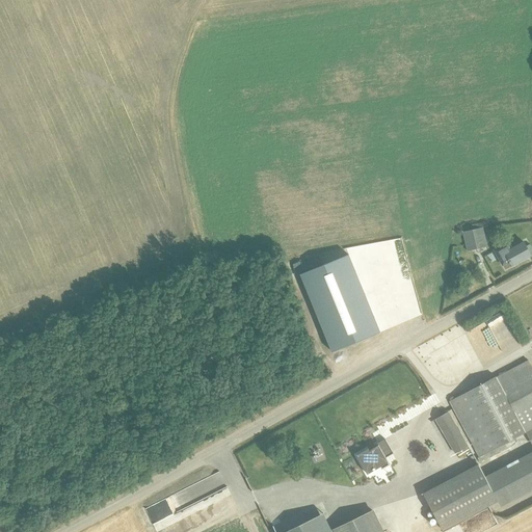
[(462,227),(463,232),(468,250),(487,246),(483,230),(488,229),(487,220),(462,227)]
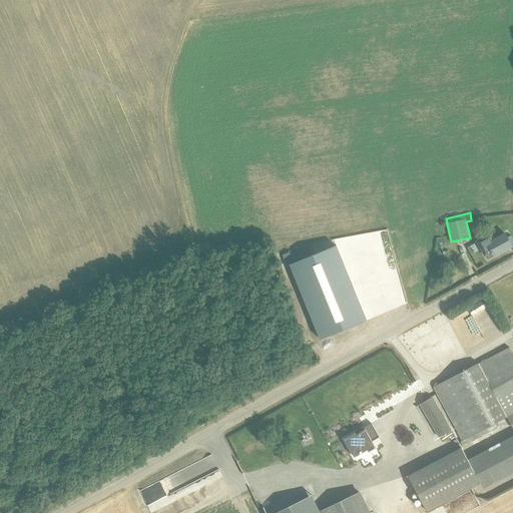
[(485,235),(477,239),(485,253),(492,249),(495,254),(512,244),(512,237),(511,234),(507,236),(505,231),(494,238),(488,241),(485,235)]
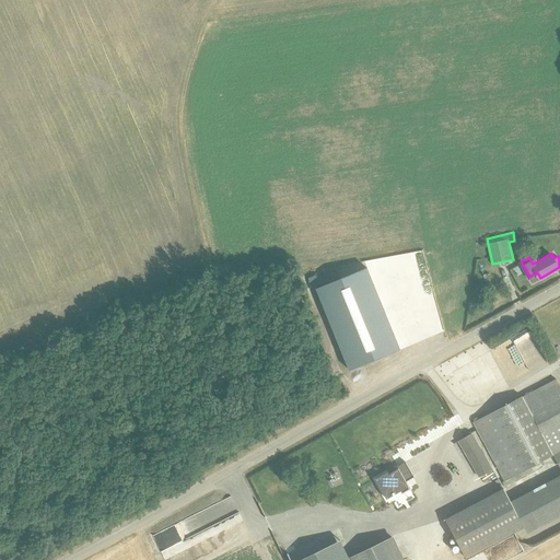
[(368,268),(316,289),(350,371),(373,361),(400,350),(368,268)]
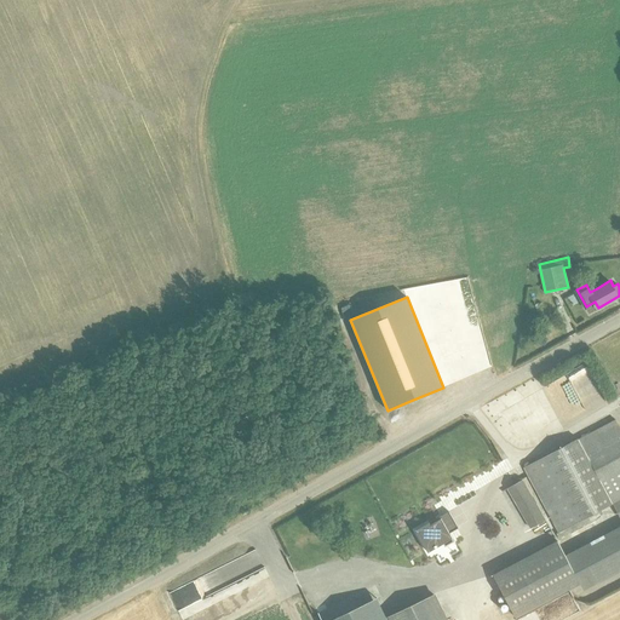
[(590,366),(550,383),(564,418),(587,408),(577,384),(595,375),(590,366)]
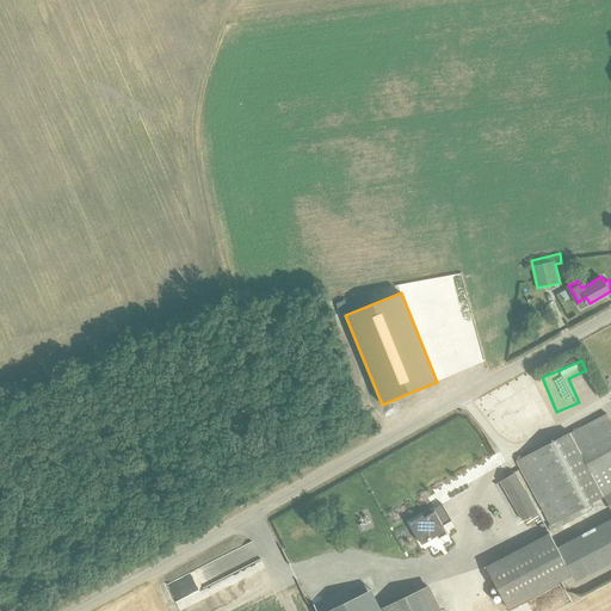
[(551,525),(580,510),(604,498),(610,510),(610,421),(606,414),(517,462),(549,520),(551,525)]
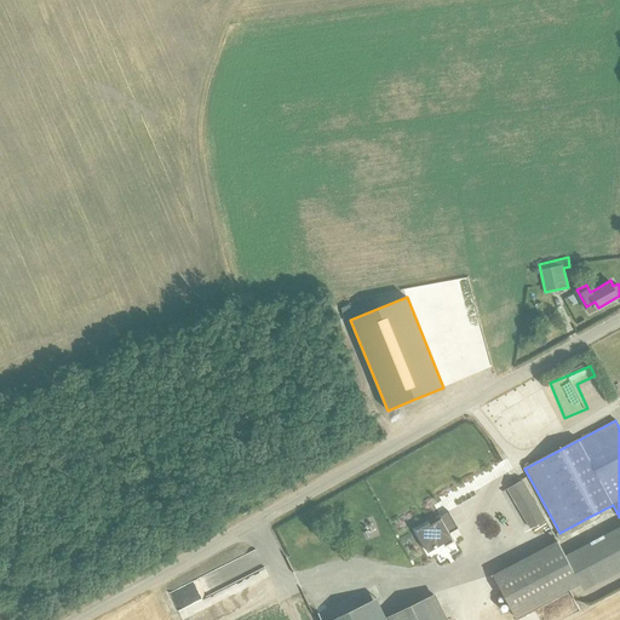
[(466,464),(418,487),(429,510),(477,487),(466,464)]
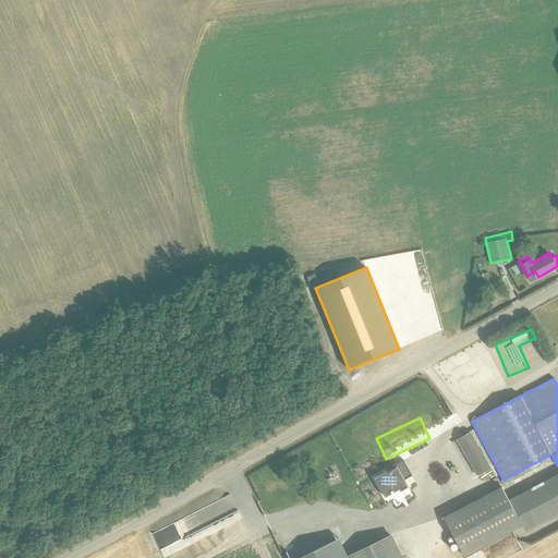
[(470,432),(457,439),(478,476),(490,469),(470,432)]
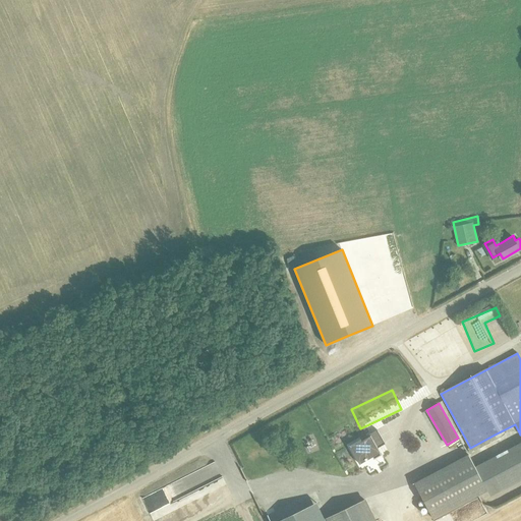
[(378,430),(350,446),(360,464),(372,457),(374,460),(383,455),(378,448),(386,444),(378,430)]
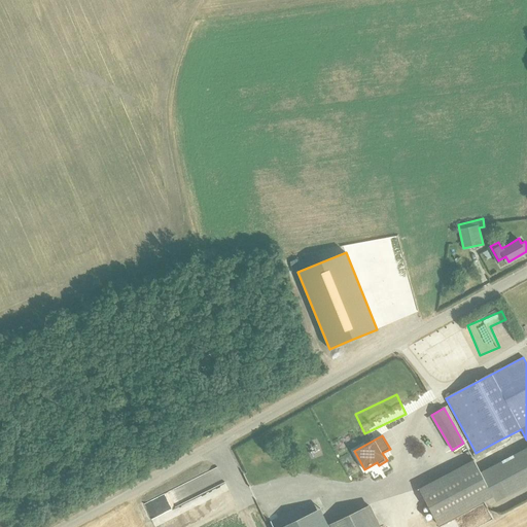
[(500,440),(476,453),(473,454),(476,458),(502,444),(500,440)]
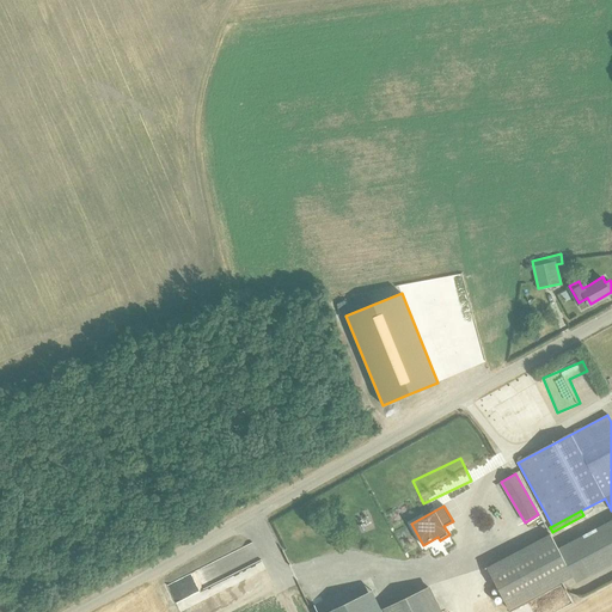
[(550,534),(487,568),(510,611),(573,577),(576,583),(611,564),(611,520),(558,549),(551,537),(550,534)]
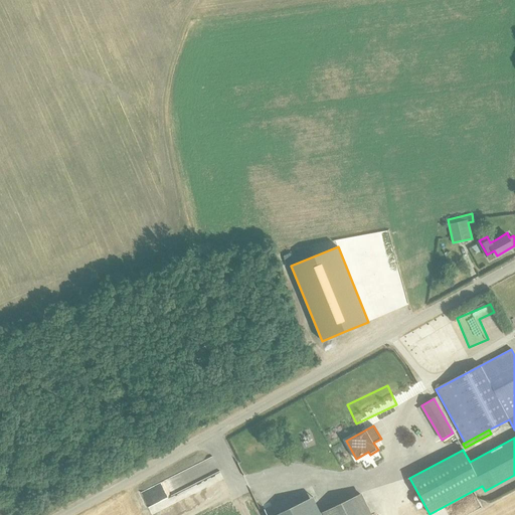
[(160,494),(153,497),(159,514),(166,514),(168,514),(160,494)]
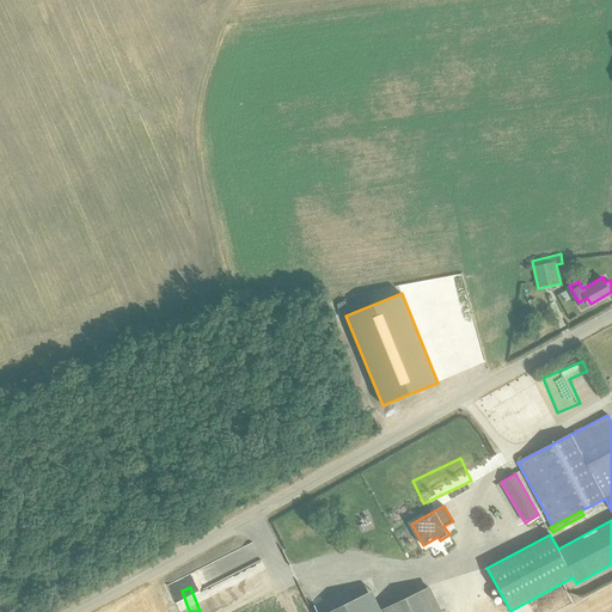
[(441,611),(430,587),(383,610),(384,611),(441,611)]
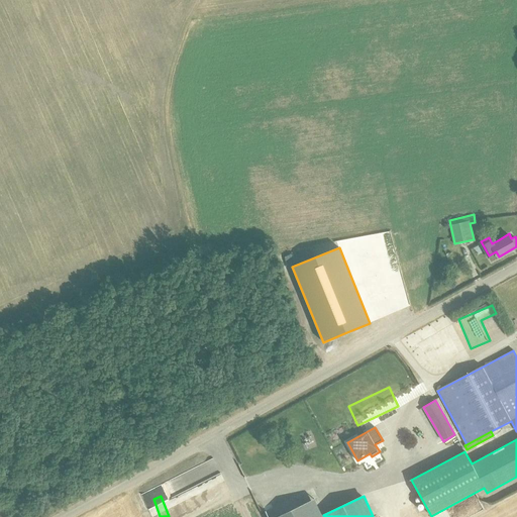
[(323,516),(314,499),(275,516),(323,516)]
